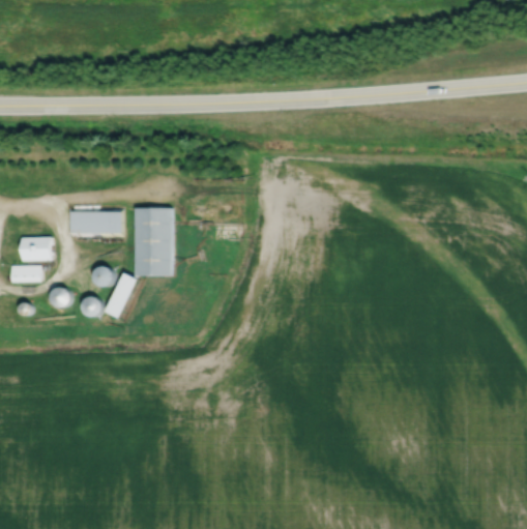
[(69,208),(69,235),(120,235),(120,208),(69,208)]
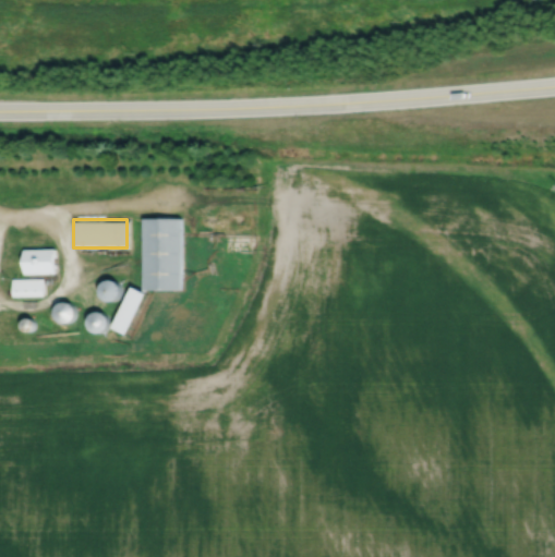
[(141,220),(142,291),(179,291),(179,219),(141,220)]
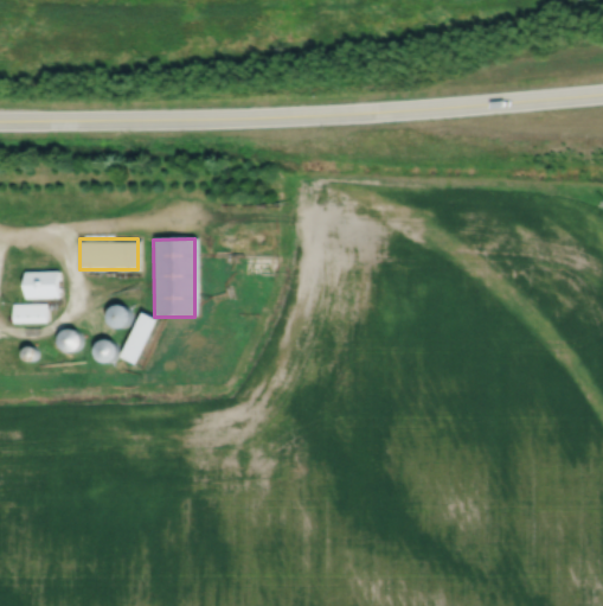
[(23,273),(23,299),(57,298),(56,272),(23,273)]
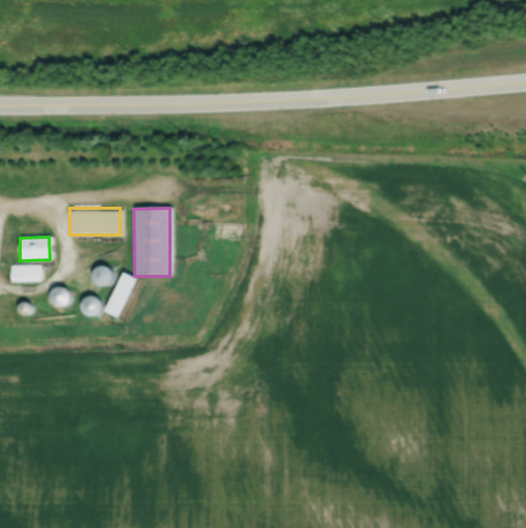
[(8,266),(8,282),(38,281),(38,265),(8,266)]
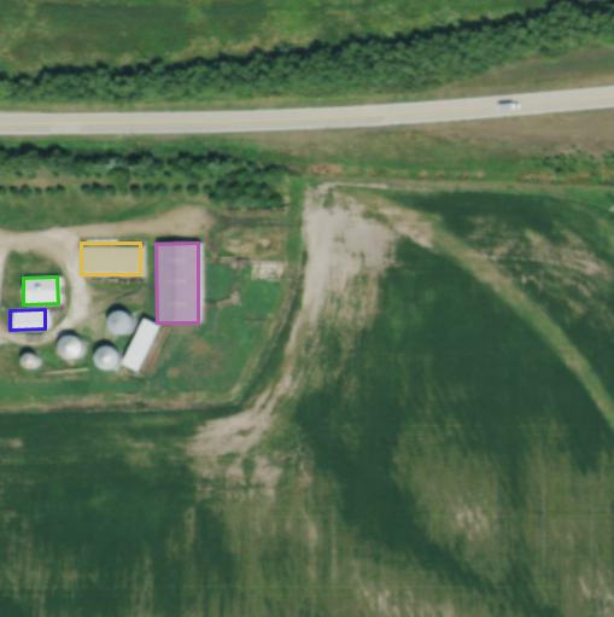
[(115,312),(112,313),(111,314),(109,315),(109,318),(107,320),(107,322),(107,325),(109,327),(110,330),(111,331),(113,332),(116,333),(118,333),(121,333),(123,333),(124,332),(127,331),(129,330),(130,327),(130,325),(132,322),(130,320),(130,318),(129,315),(128,314),(126,313),(124,312),(122,310),(120,310),(117,310),(115,312)]
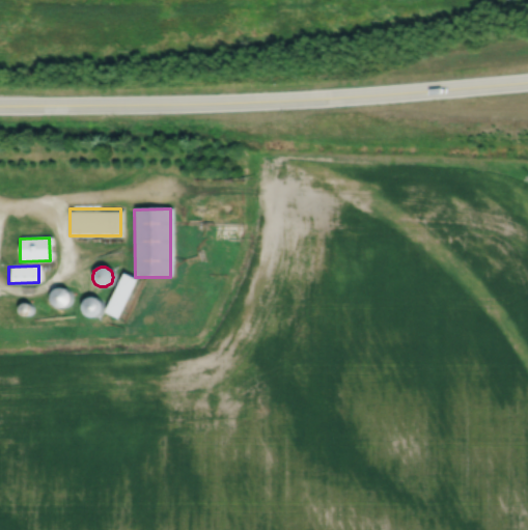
[(123,276),(108,310),(121,316),(138,282),(123,276)]
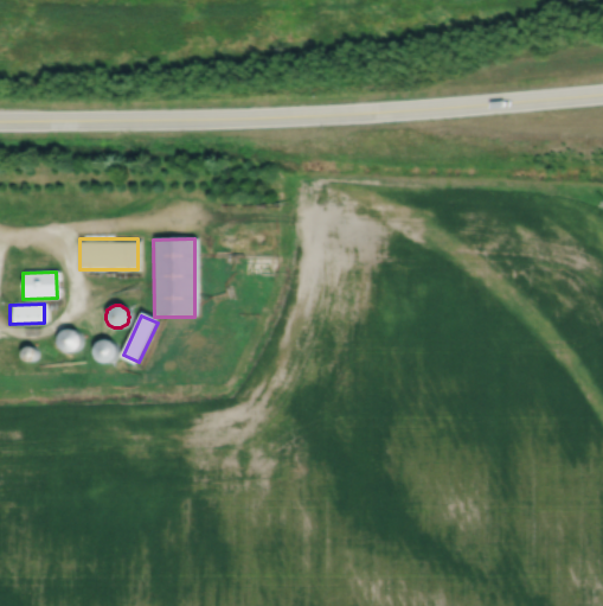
[(64,330),(62,331),(61,332),(59,333),(58,336),(57,338),(57,340),(57,343),(58,344),(59,346),(61,349),(62,350),(64,350),(66,351),(69,351),(71,351),(74,350),(75,349),(77,348),(78,345),(78,343),(79,340),(79,339),(78,337),(78,335),(77,332),(75,331),(74,330),(71,329),(69,329),(66,329),(64,330)]
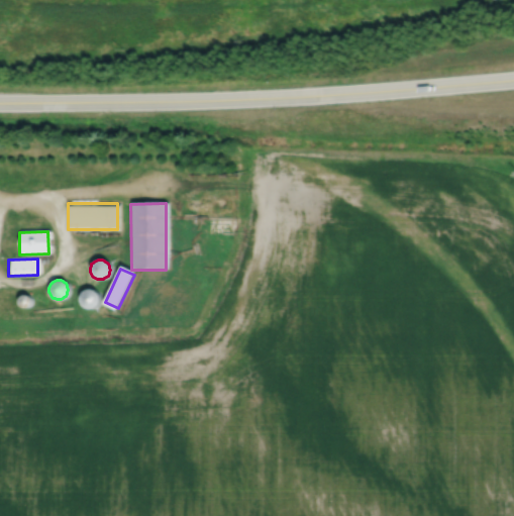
[(85,290),(83,290),(82,292),(81,293),(80,295),(79,297),(79,299),(80,301),(80,303),(81,305),(83,306),(84,307),(86,308),(88,308),(90,308),(92,308),(94,307),(95,306),(97,305),(98,303),(99,301),(99,299),(99,297),(98,295),(97,293),(96,292),(95,291),(93,290),(91,289),(89,289),(87,289),(85,290)]
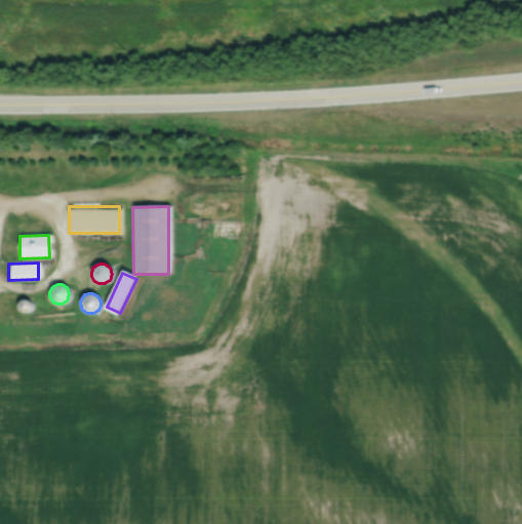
[(21,298),(19,298),(18,299),(17,300),(16,301),(16,304),(15,305),(15,306),(16,308),(16,309),(17,310),(18,311),(21,312),(22,312),(23,312),(25,312),(26,312),(27,311),(29,310),(29,309),(30,308),(30,306),(30,305),(30,303),(30,301),(29,300),(28,299),(27,298),(25,298),(24,297),(23,297),(21,298)]
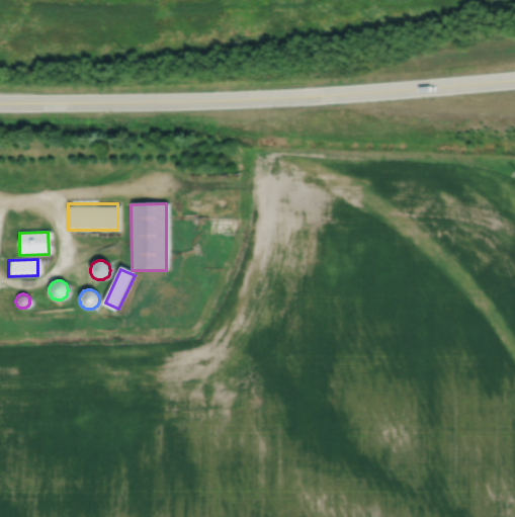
All buildings are outlined.
